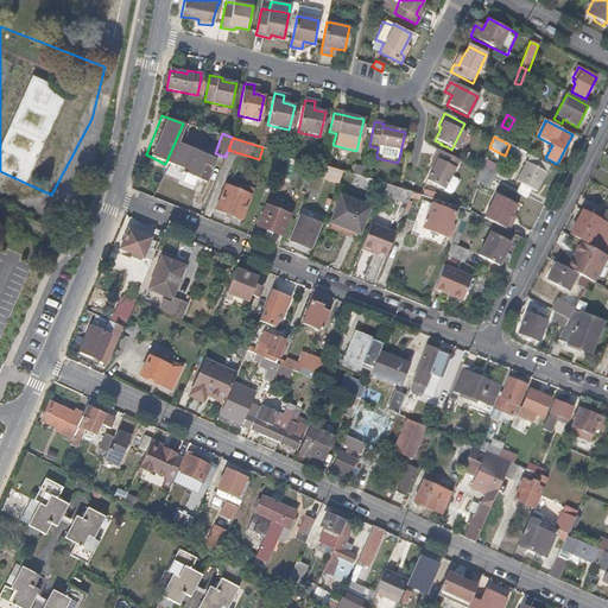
[(175,143),(165,164),(178,169),(177,171),(195,178),(196,176),(208,181),(216,160),(175,143)]
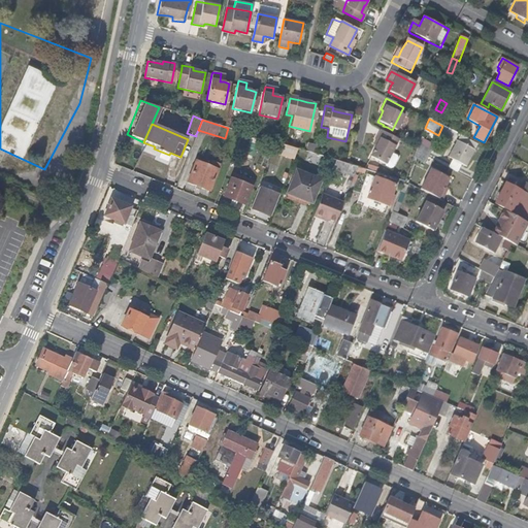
[(453,142),(458,133),(442,126),(438,135),(453,142)]
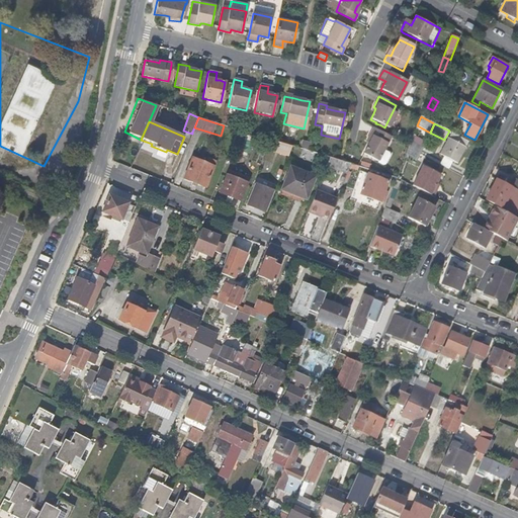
[(194,127),(192,132),(219,141),(221,136),(194,127)]
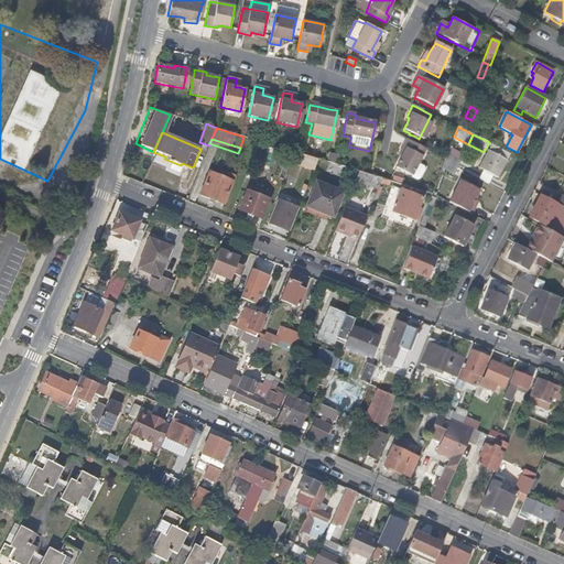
[(401,156),(396,167),(413,176),(413,177),(418,180),(421,179),(426,169),(424,165),(419,162),(425,150),(407,139),(402,148),(405,150),(401,156)]
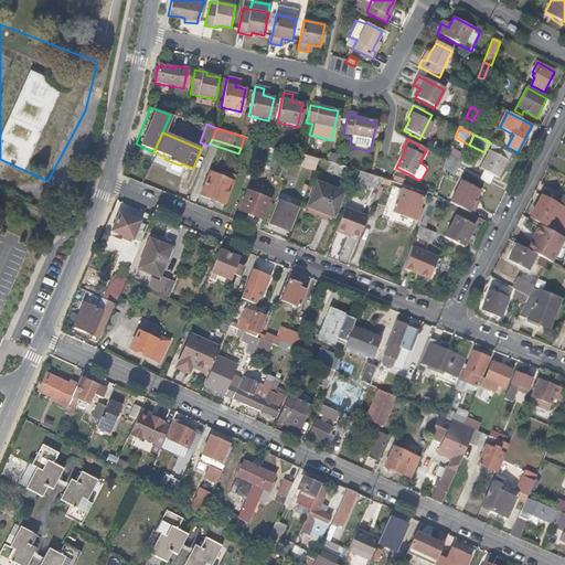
[(498,179),(511,153),(493,145),(480,169),(486,172),(492,176),(498,179)]
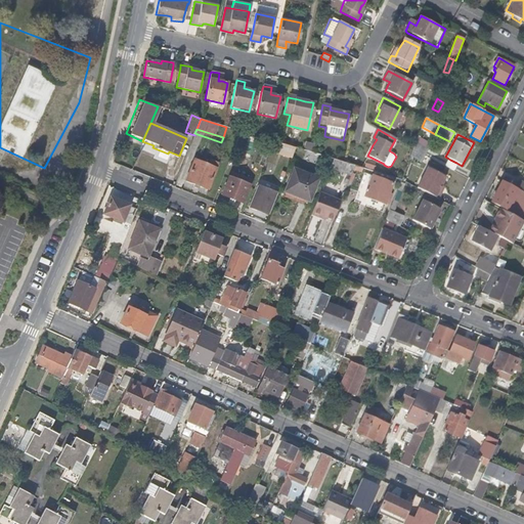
[(417,142),(428,148),(430,143),(419,137),(417,142)]
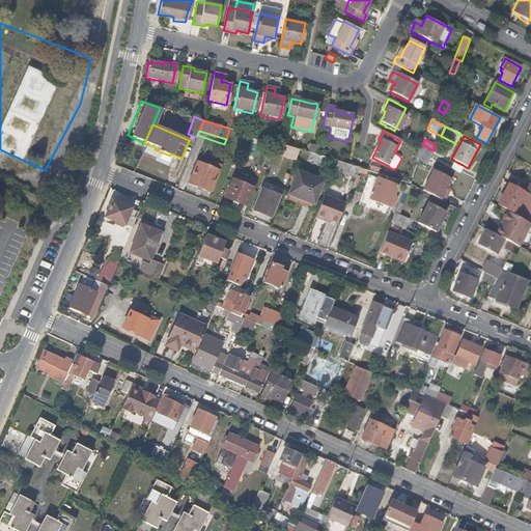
[(278,143),(276,149),(299,158),(301,150),(281,144),(278,143)]
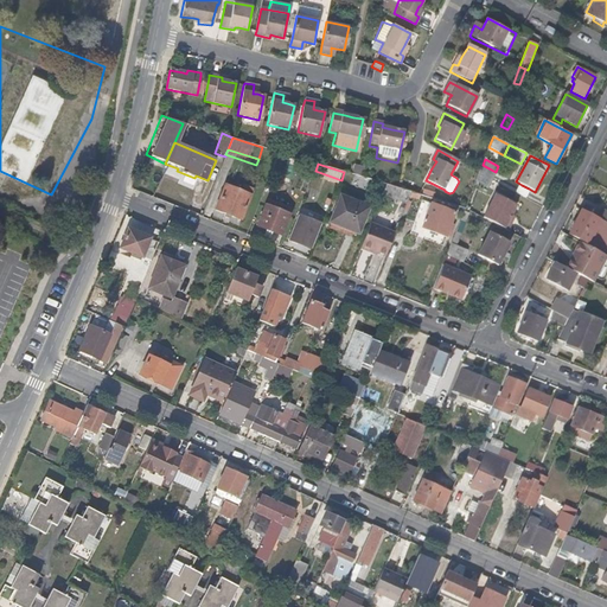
[(479,172),(492,179),(496,172),(483,165),(479,172)]
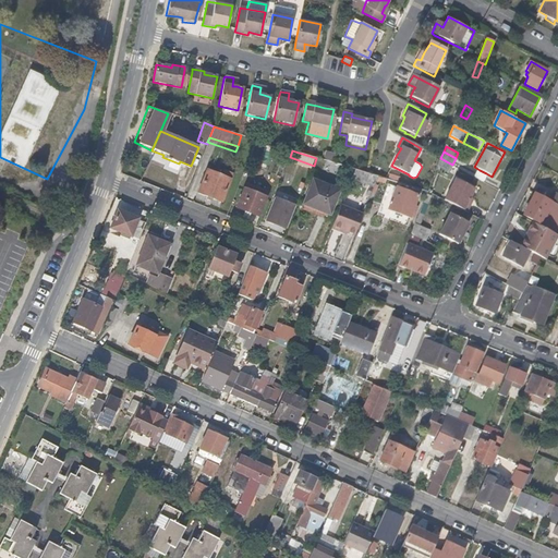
[(440,158),(438,166),(449,171),(452,165),(440,158)]
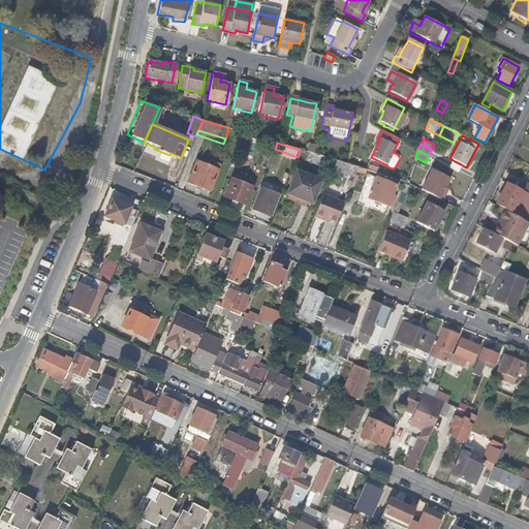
[(320,165),(333,170),(333,169),(336,163),(322,159),(320,165)]
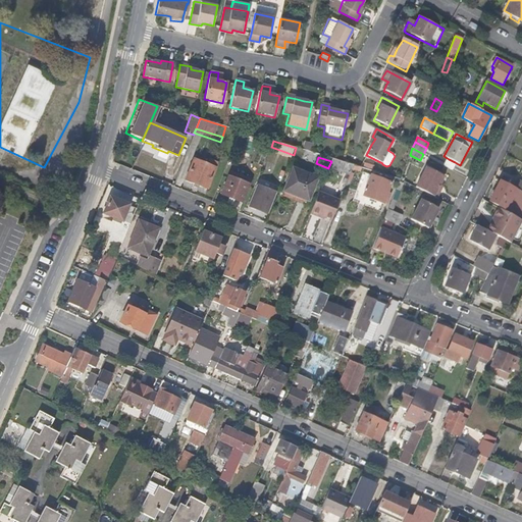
[(344,163),(331,159),(331,161),(328,167),(350,175),(354,165),(344,163)]
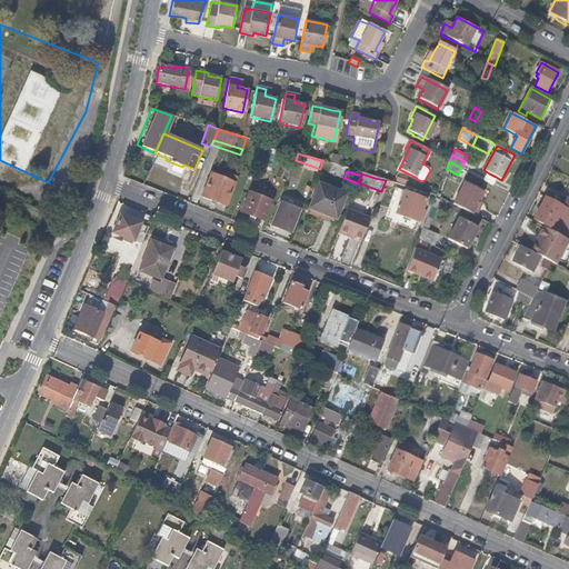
[(485,181),(491,185),(496,177),(489,173),(485,181)]
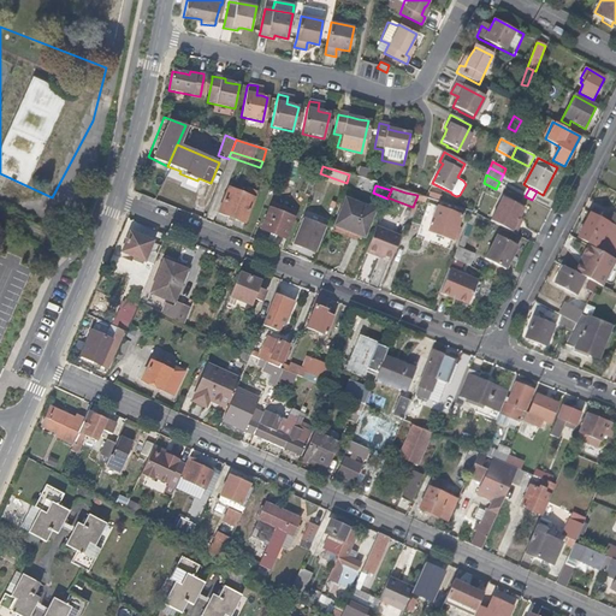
[(254,199),(243,195),(229,189),(218,214),(244,224),(254,199)]
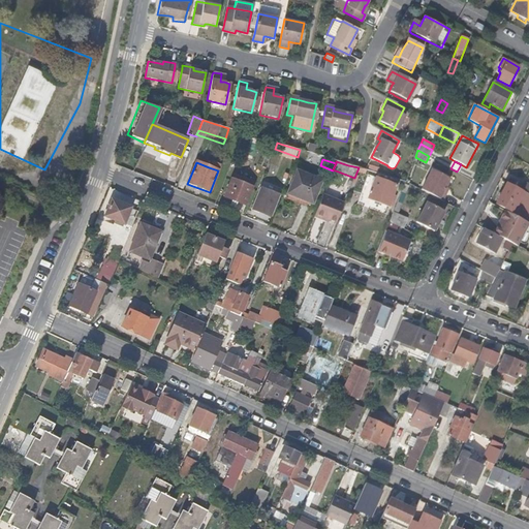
[(422,191),(442,203),(446,195),(443,193),(445,188),(449,180),(432,170),(422,191)]
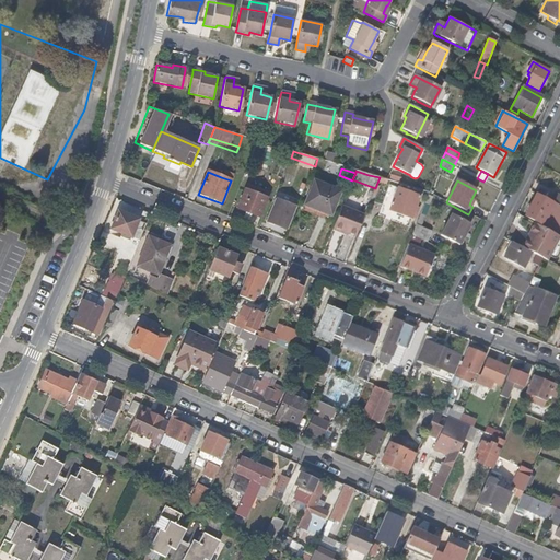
[(315,183),(305,208),(330,218),(340,193),(315,183)]
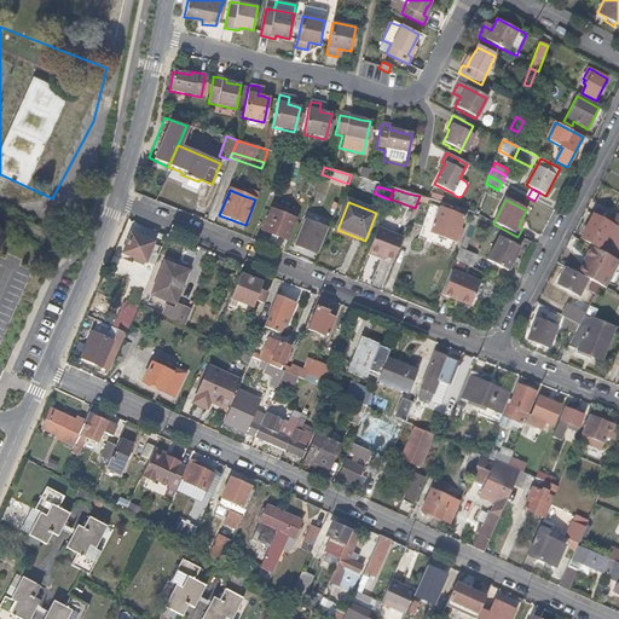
[(452,249),(463,219),(432,206),(421,236),(452,249)]
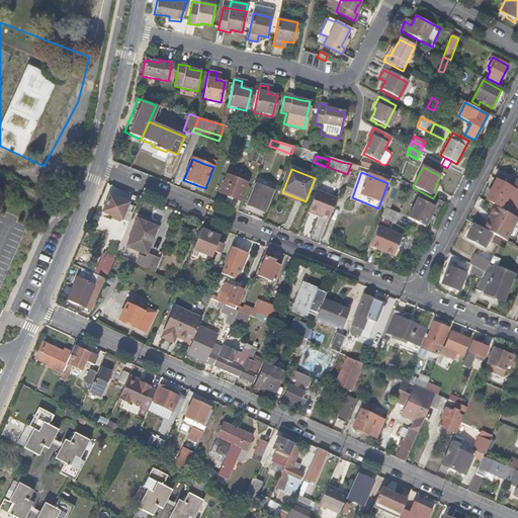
[(241,202),(248,185),(228,176),(221,194),(241,202)]
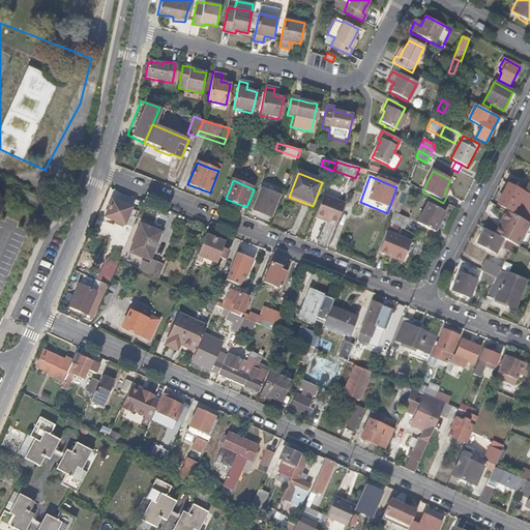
[(518,188),(529,195),(529,186),(521,182),(518,188)]
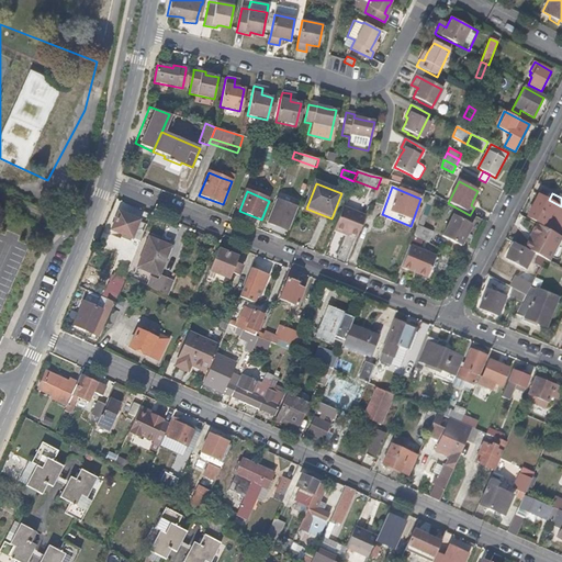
[(543,228),(558,236),(561,228),(561,206),(549,200),(539,195),(527,218),(543,227),(543,228)]
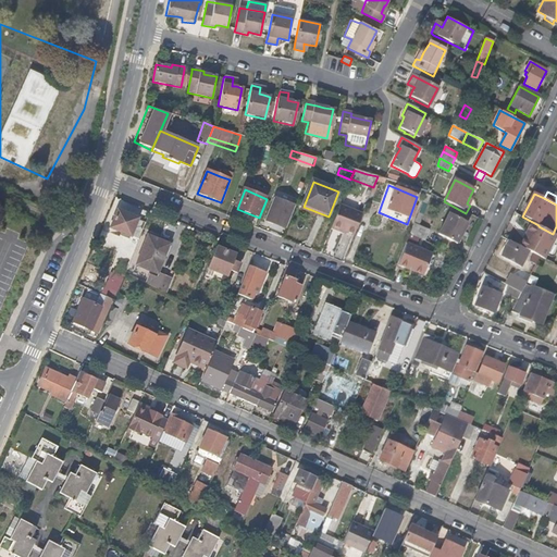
[(264,220),(286,230),(295,208),(273,199),(264,220)]
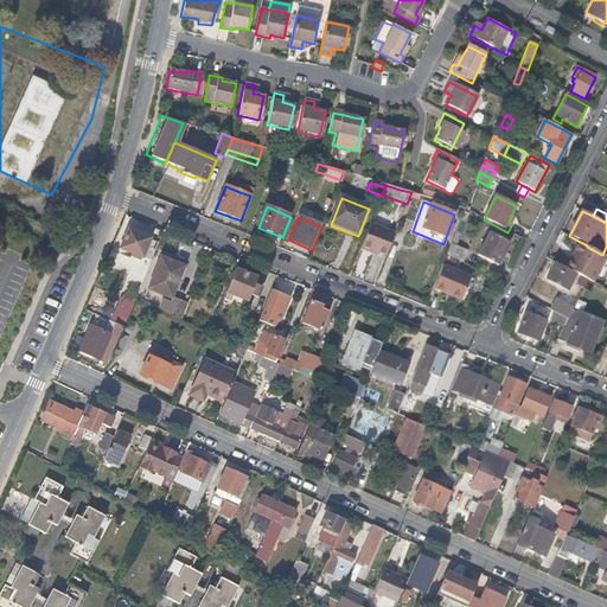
[(378,254),(385,257),(395,234),(371,224),(362,247),(378,254)]
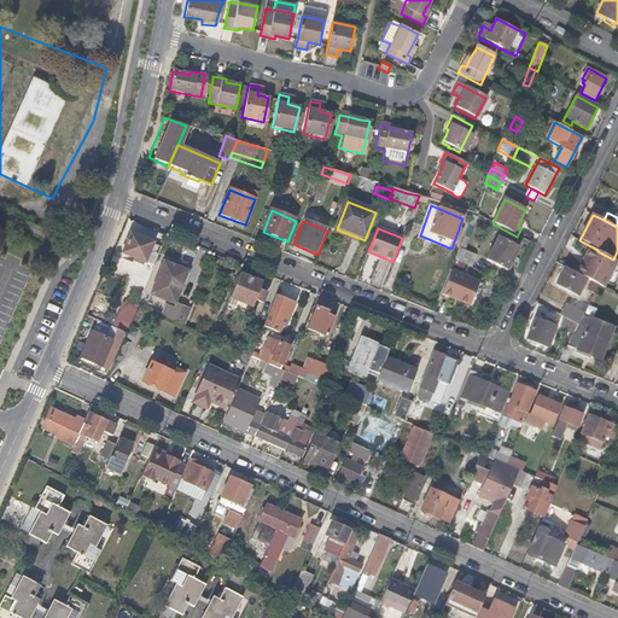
[(365,240),(337,229),(334,235),(362,245),(365,240)]
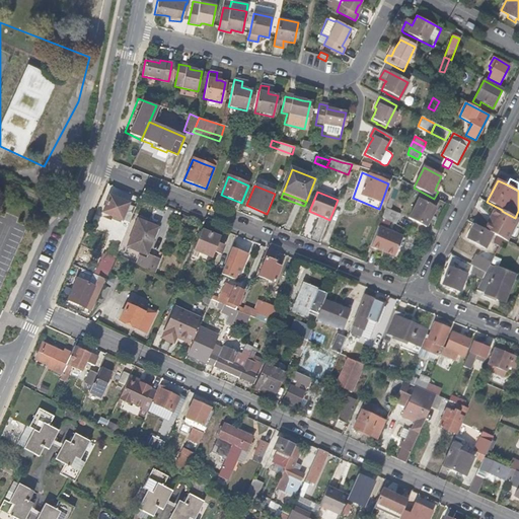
[(131,217),(135,208),(133,207),(127,205),(128,204),(108,196),(101,213),(122,221),(122,219),(129,222),(131,217)]
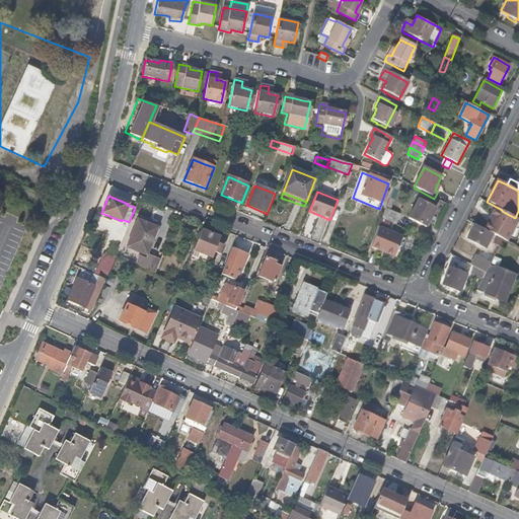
[(425,225),(432,208),(417,202),(410,218),(425,225)]
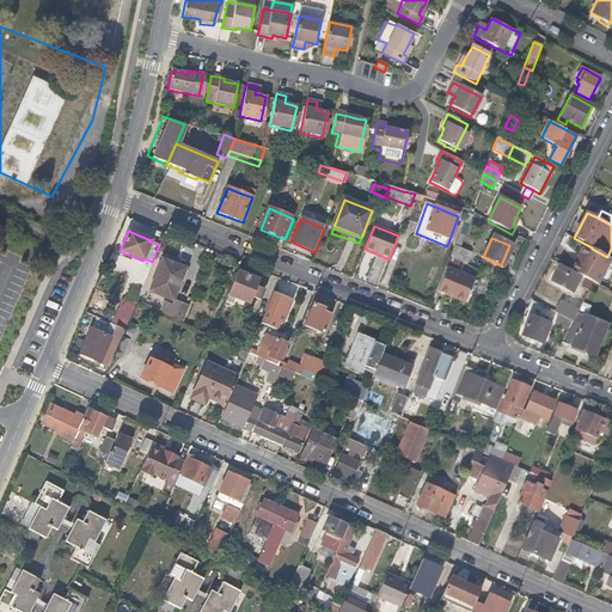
[(592,282),(597,286),(611,259),(607,257),(592,249),(583,245),(570,271),(580,276),(586,279),(592,282)]
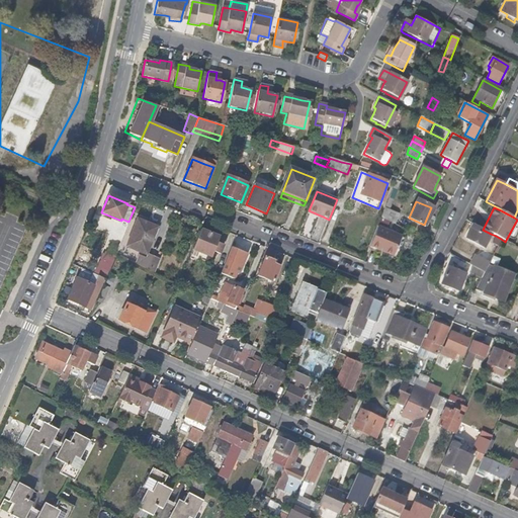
[(381,218),(396,225),(399,216),(385,208),(381,218)]
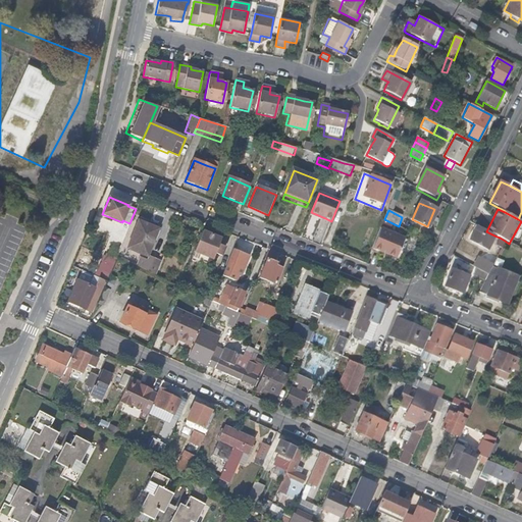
[(157,228),(137,220),(126,248),(146,256),(157,228)]
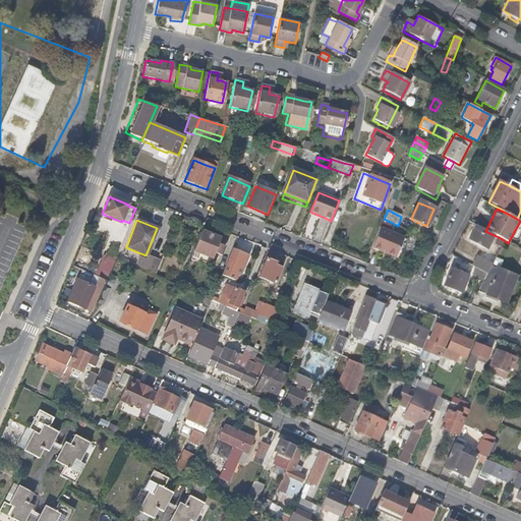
[(485,231),(475,225),(468,240),(485,250),(494,235),(485,231)]
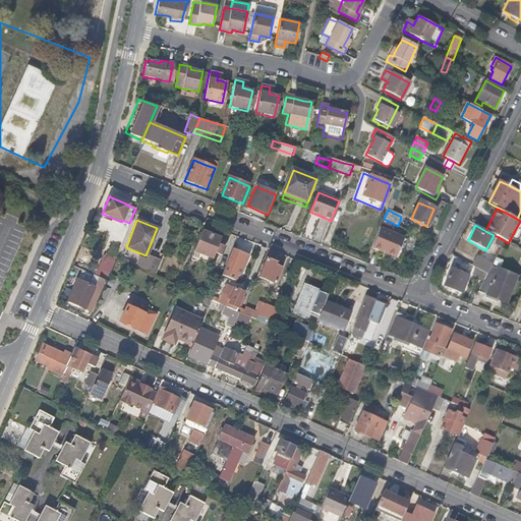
[(381,227),(371,248),(396,258),(404,238),(381,227)]
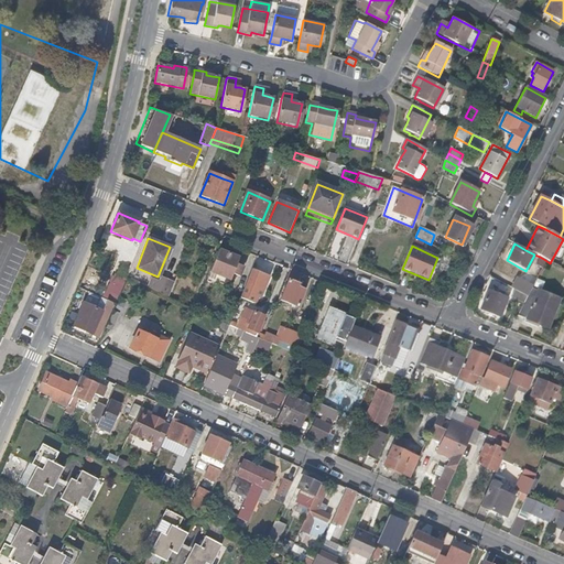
[(239,259),(217,250),(202,292),(217,299),(220,289),(227,291),(230,282),(237,264),(239,259)]
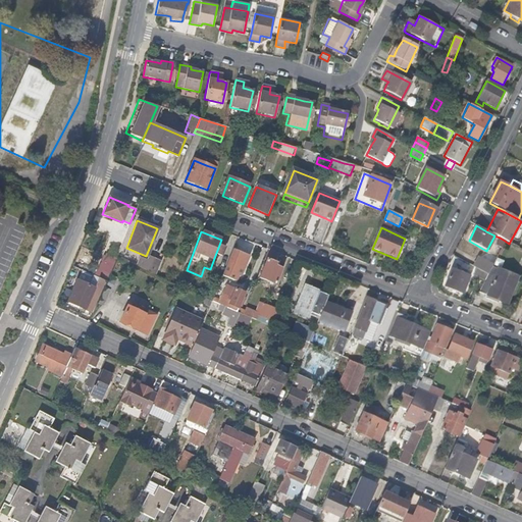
[(501,248),(505,241),(500,238),(496,246),(501,248)]
